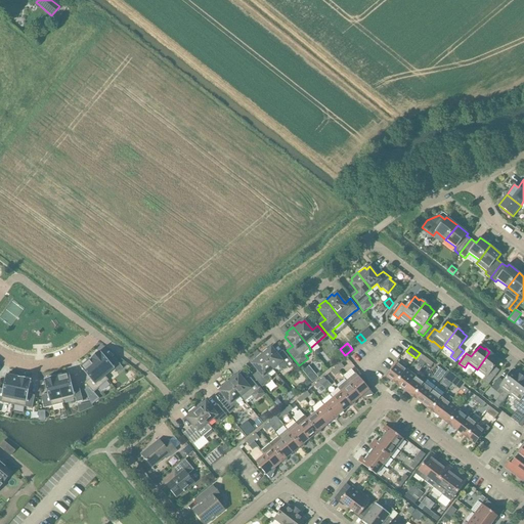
[(260,354),(273,369),(278,364),(284,370),(287,367),(289,369),(294,366),(292,363),(293,362),(285,352),(279,356),(271,347),(268,350),(267,348),(260,354)]
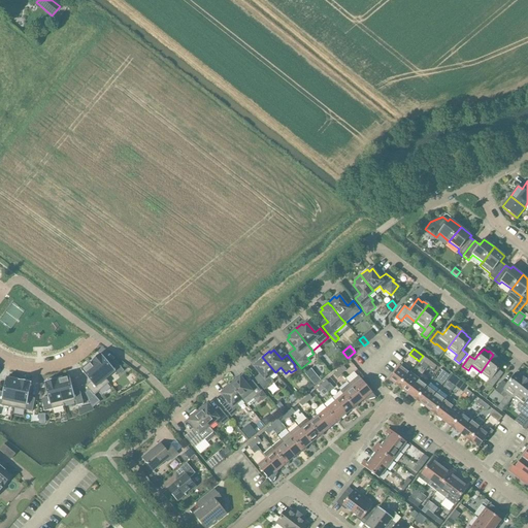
[(100,354),(91,362),(106,381),(116,372),(119,375),(124,371),(116,361),(110,366),(100,354)]
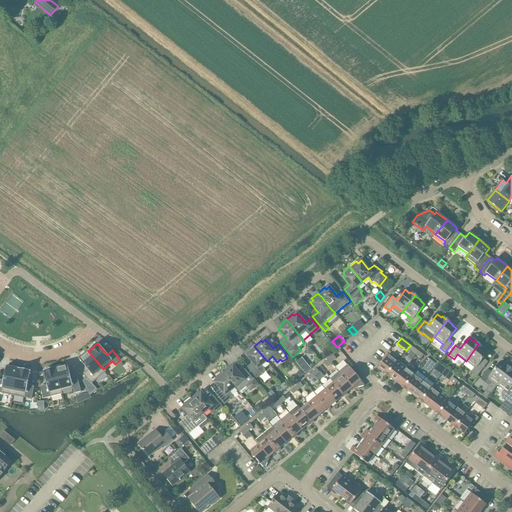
[(478,344),(466,361),(475,368),(472,372),(477,376),(488,362),(485,360),(484,360),(483,359),(488,353),(483,349),(484,348),(479,344),(478,344)]
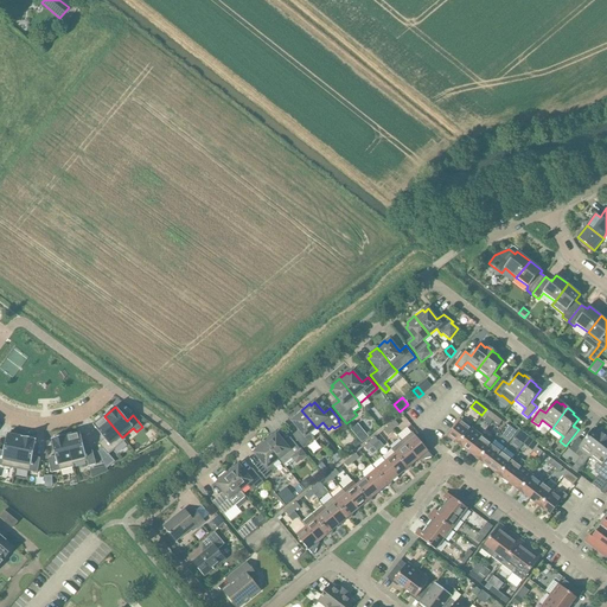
[(311,433),(317,428),(301,410),(293,416),(295,419),(292,421),(301,432),(294,438),(304,448),(315,439),(313,436),(311,433)]
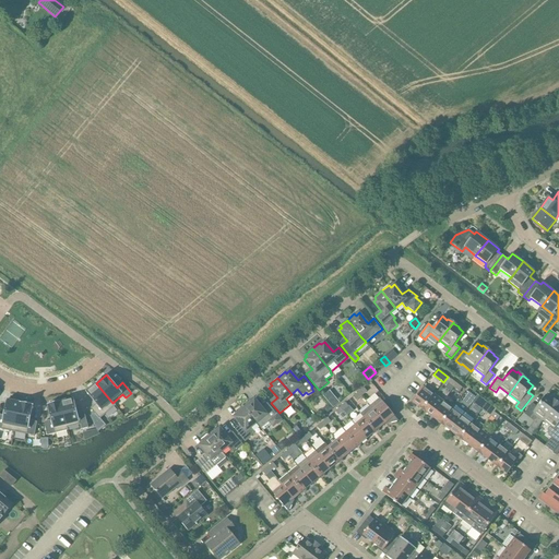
[(96,383),(85,392),(96,405),(92,409),(97,415),(99,419),(105,415),(115,406),(113,403),(96,383)]
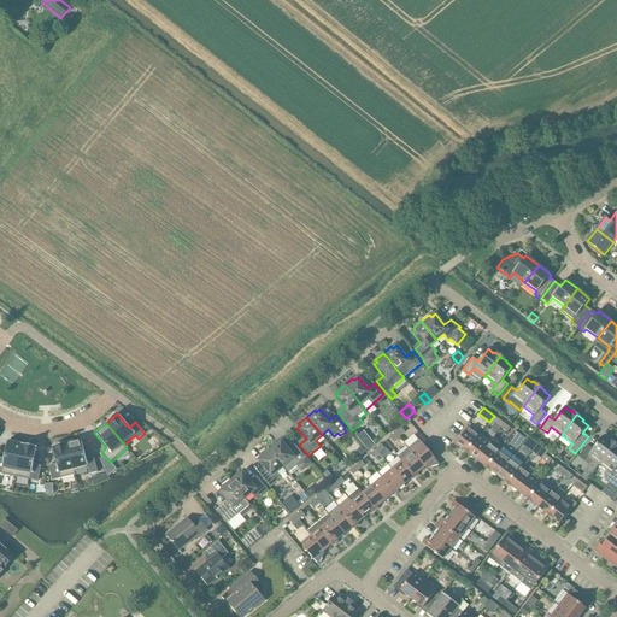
[(466,452),(480,435),(469,427),(456,444),(462,448),(466,452)]
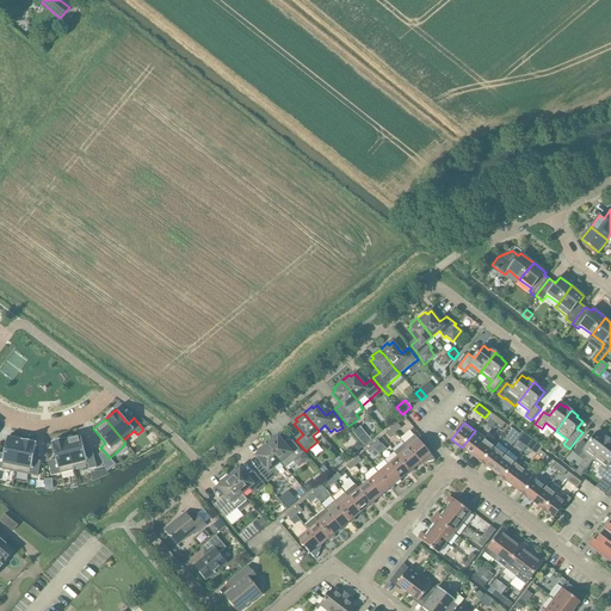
[(471,456),(485,439),(475,431),(462,448),(467,451),(471,456)]
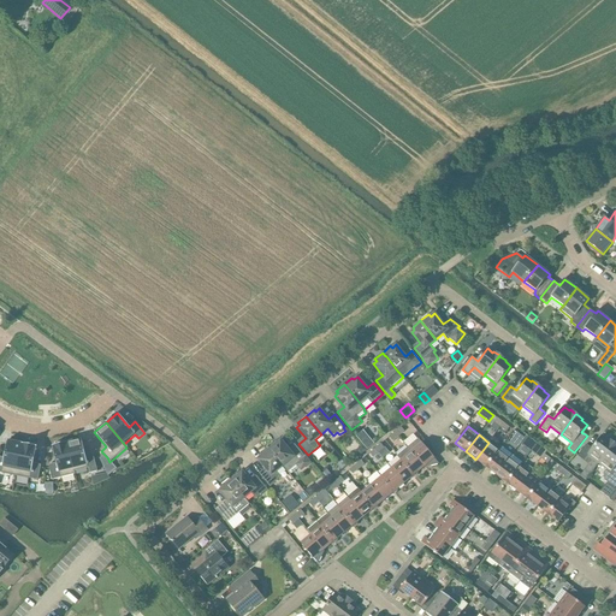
[(599,465),(615,444),(609,439),(608,440),(602,436),(592,449),(586,444),(578,456),(584,461),(588,456),(599,465)]
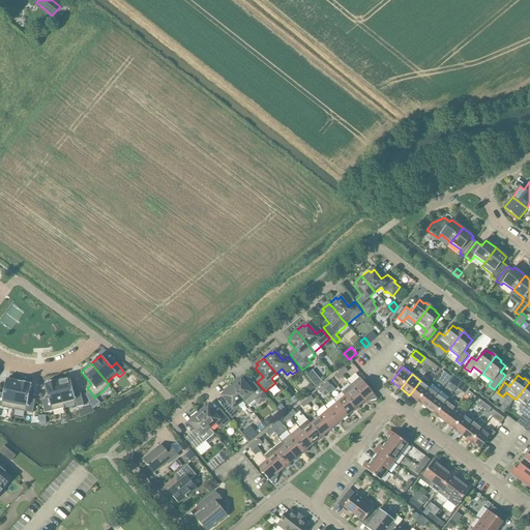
[(317,376),(311,381),(312,383),(316,387),(322,382),(317,376)]
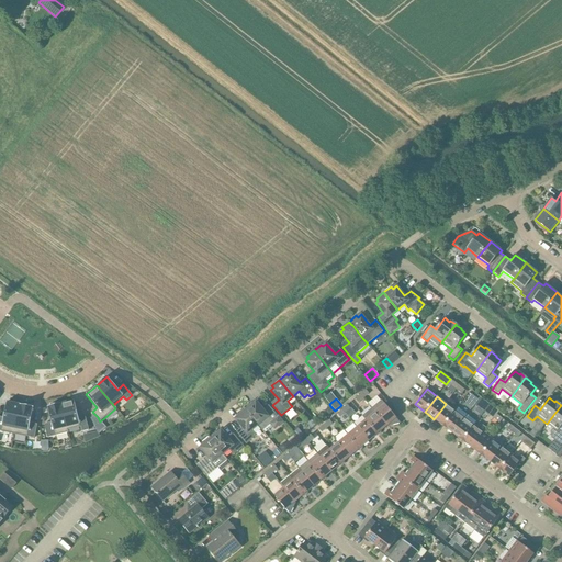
[(74,401),(60,404),(67,428),(67,431),(80,428),(81,429),(81,431),(88,430),(88,428),(85,415),(78,416),(74,401)]
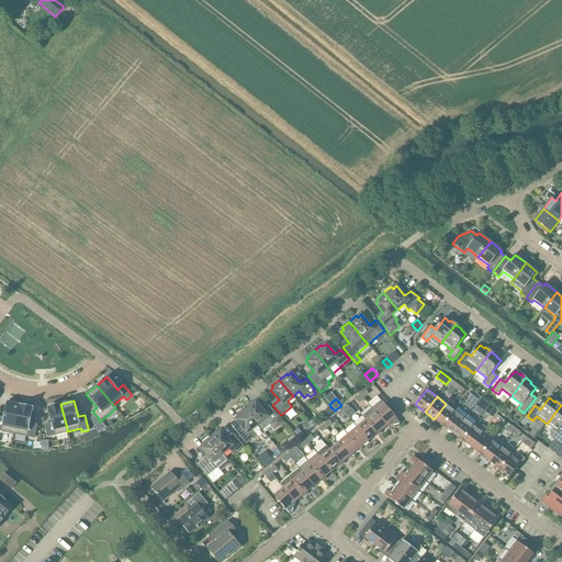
[(250,403),(244,408),(245,411),(258,426),(262,431),(265,434),(272,427),(274,430),(284,423),(278,416),(270,407),(265,412),(263,409),(256,402),(253,404),(250,403)]
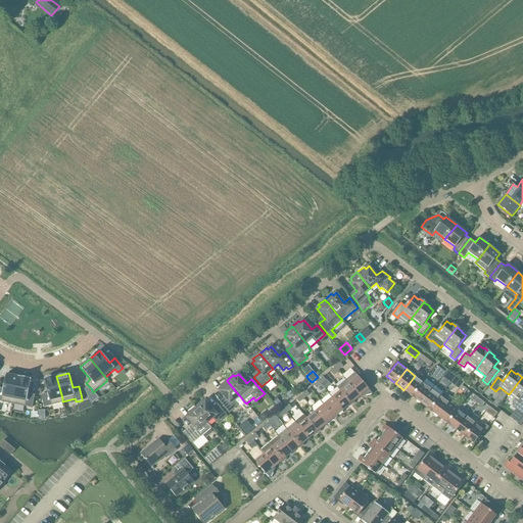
[(346,379),(346,380),(349,384),(360,396),(361,396),(363,394),(364,396),(373,394),(369,389),(359,376),(357,374),(353,374),(346,379)]
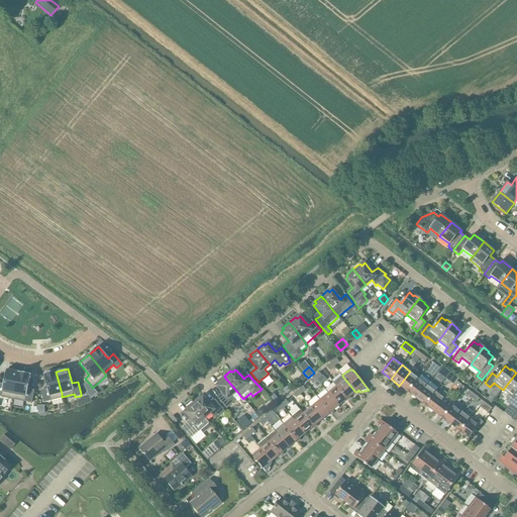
[(0,385),(0,396),(1,397),(2,393),(14,395),(18,373),(6,371),(3,386),(0,385)]
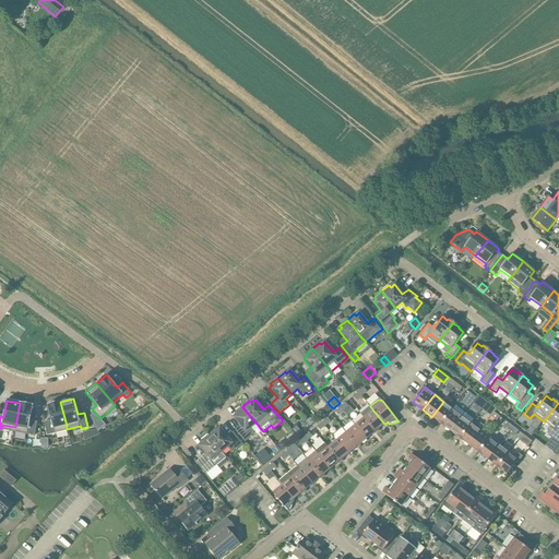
[(51,421),(45,423),(48,436),(55,433),(68,430),(67,429),(67,426),(60,402),(47,405),(51,421)]
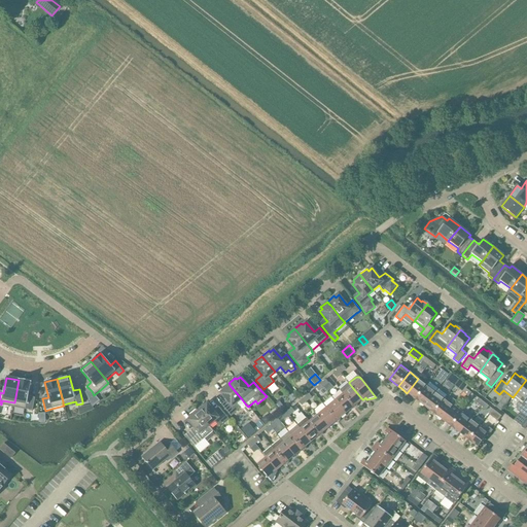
[(416,399),(427,385),(418,379),(407,393),(412,396),(416,399)]
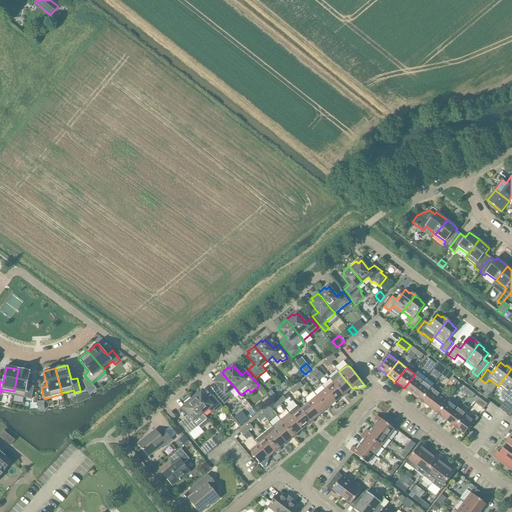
[(18,369),(14,391),(26,394),(25,398),(31,399),(33,387),(27,386),(30,371),(18,369)]
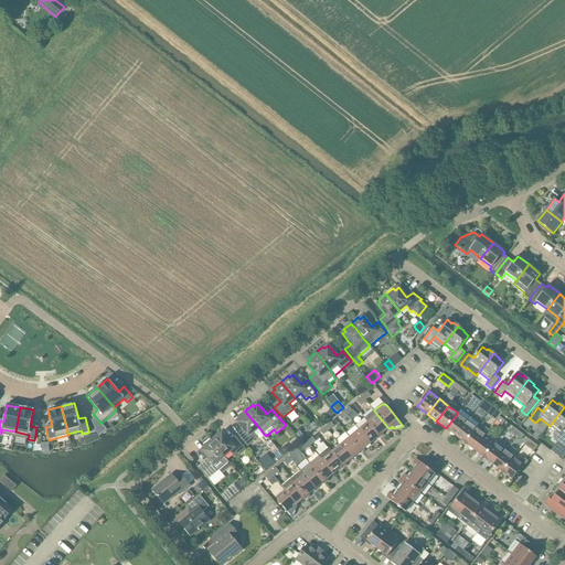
[(492,418),(498,412),(492,407),(487,414),(492,418)]
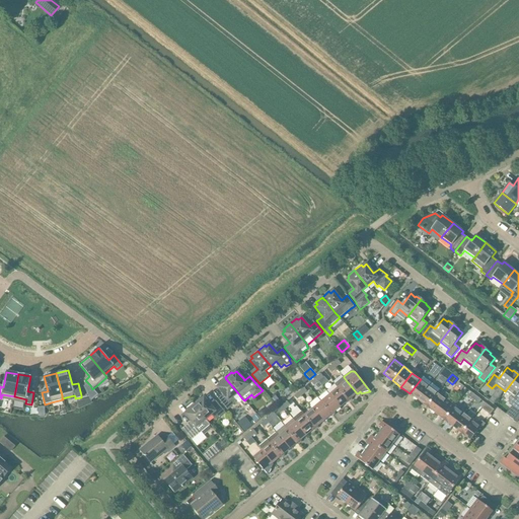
[(518,374),(505,391),(511,395),(508,399),(509,405),(516,411),(518,406),(518,393),(518,391),(518,374)]
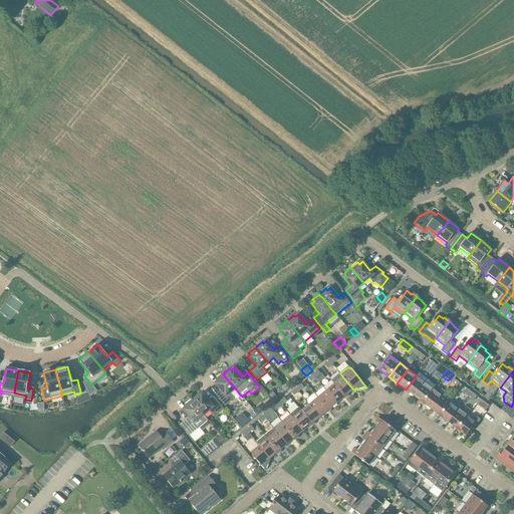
[(302,371),(296,376),(299,380),(306,375),(302,371)]
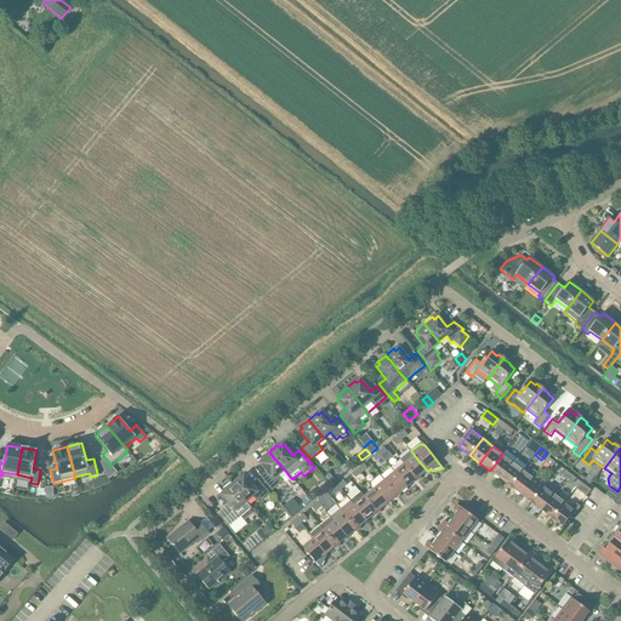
[(501,479),(517,459),(512,455),(506,450),(503,454),(490,471),(495,474),(501,479)]
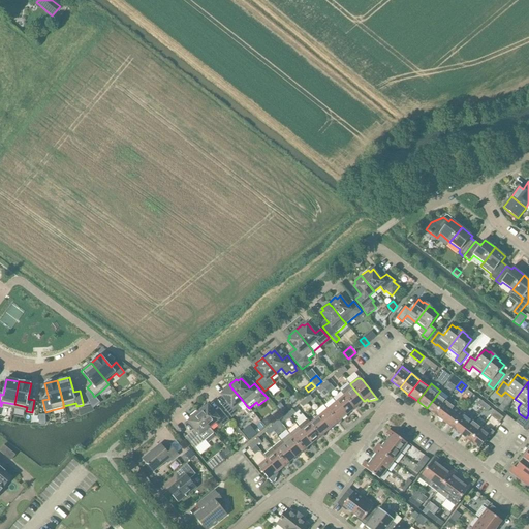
[(238,405),(243,401),(229,384),(222,390),(224,392),(221,395),(229,404),(224,408),(232,418),(242,410),(238,405)]
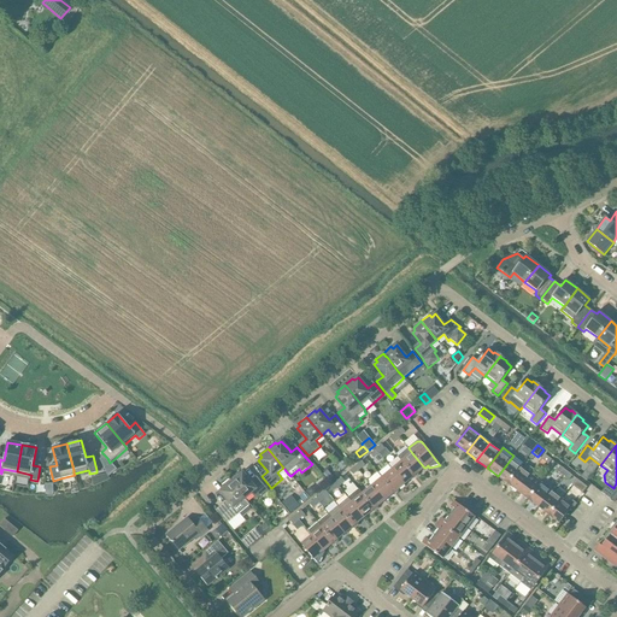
[(407,448),(398,457),(401,462),(415,476),(424,468),(412,453),(409,448),(407,448)]
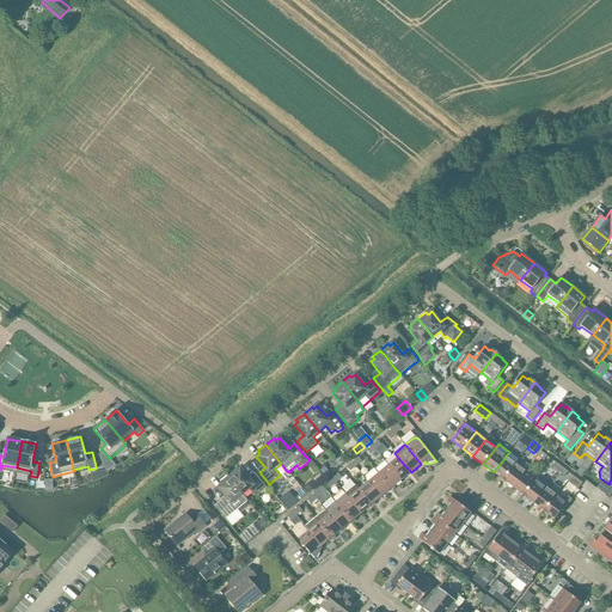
[(540,451),(537,454),(538,457),(540,458),(544,460),(548,457),(542,452),(540,451)]
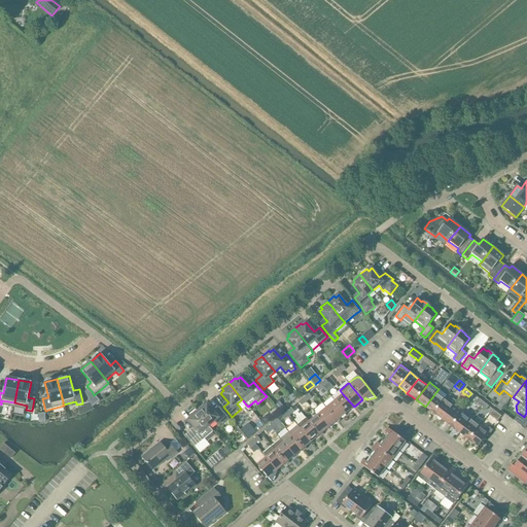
[(429,411),(432,413),(445,398),(447,395),(444,392),(442,391),(438,389),(425,407),(429,410),(429,411)]
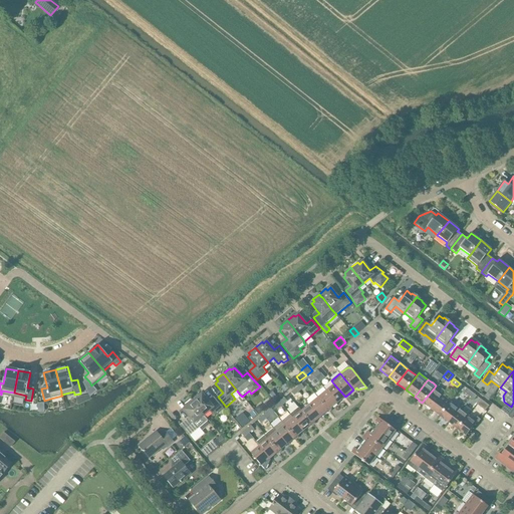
[(326,391),(337,404),(345,397),(334,384),(326,391)]
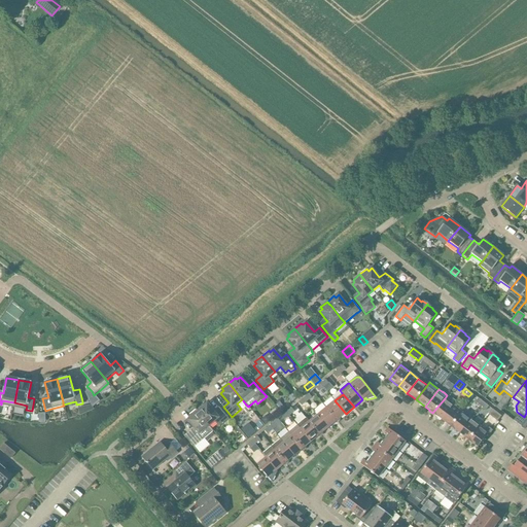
[(488,394),(485,398),(489,401),(490,403),(494,399),(488,394)]
